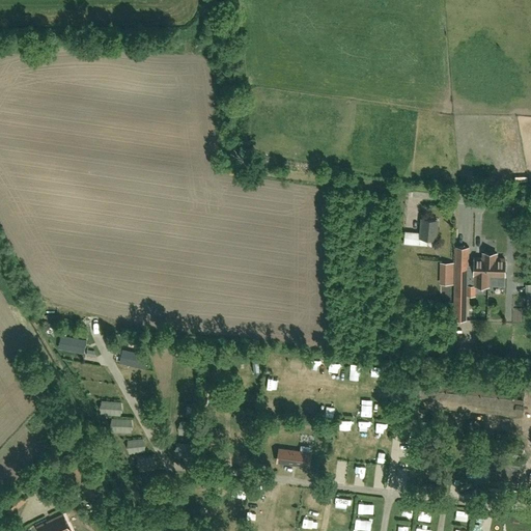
[(438,219),(431,219),(422,218),(421,232),(413,231),(411,244),(427,245),(428,238),(436,239),(438,219)]
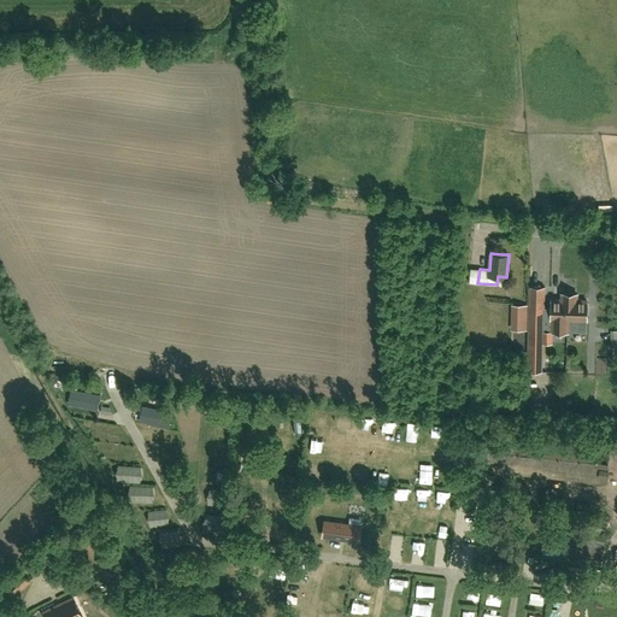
[(545,287),(529,286),(528,371),(542,371),(544,344),(552,344),(552,331),(568,331),(579,331),(580,321),(586,321),(587,300),(576,300),(576,294),(570,294),(562,294),(562,300),(551,299),(551,309),(545,309),(545,287)]
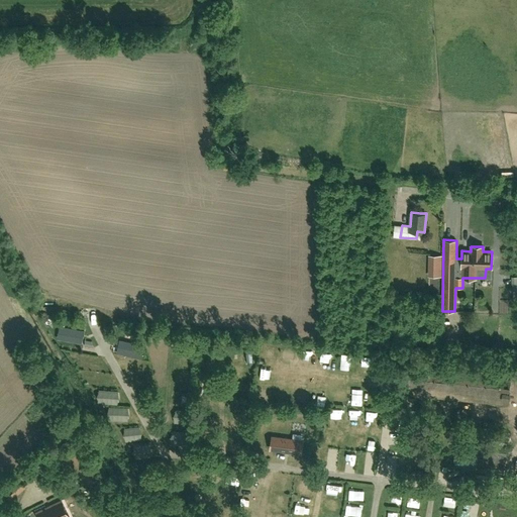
[(442,267),(428,266),(428,277),(441,277),(442,267)]
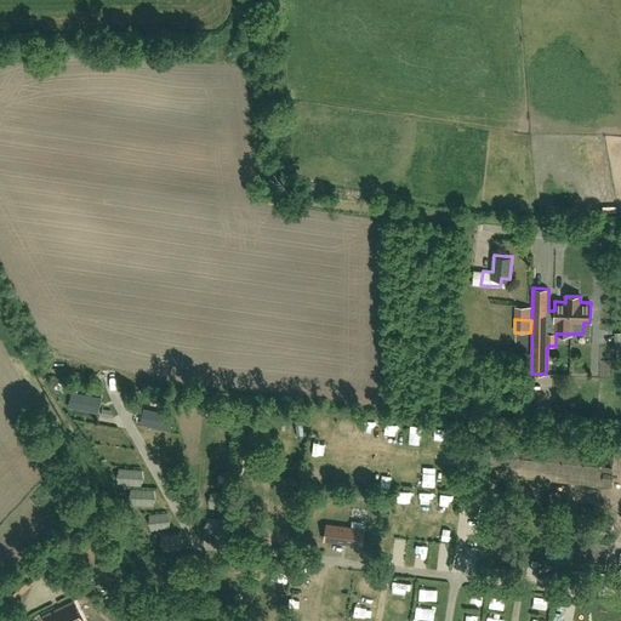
[(97,412),(101,398),(77,393),(74,408),(97,412)]
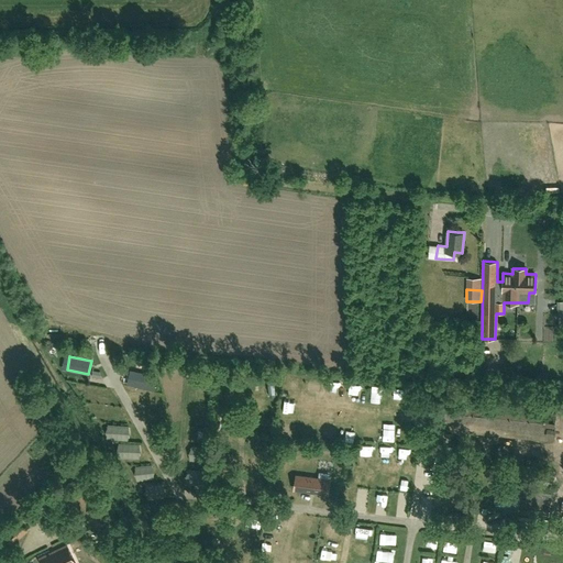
[(148,388),(152,375),(130,371),(128,384),(148,388)]
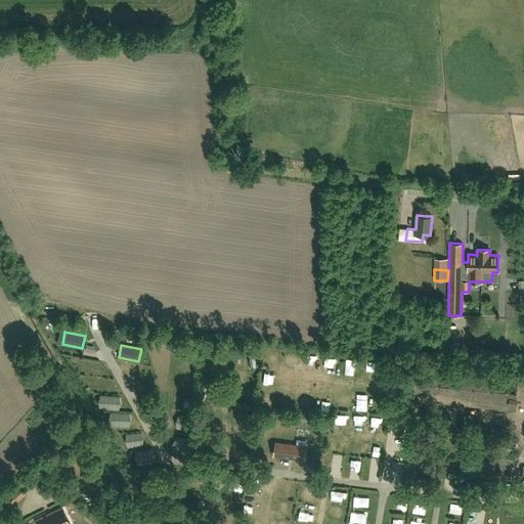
[(520,375),(416,364),(412,400),(516,410),(520,375)]
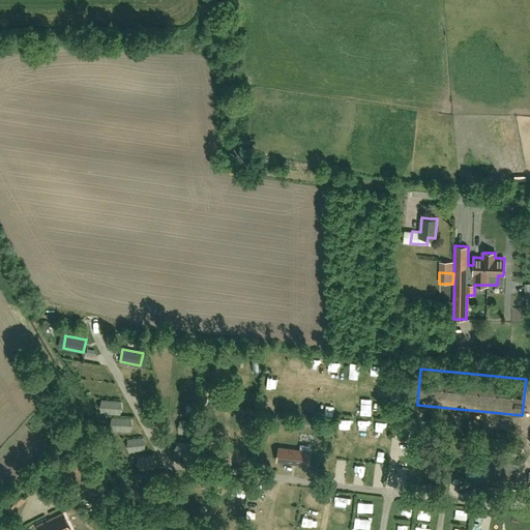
[(276,461),(307,465),(310,451),(278,447),(276,461)]
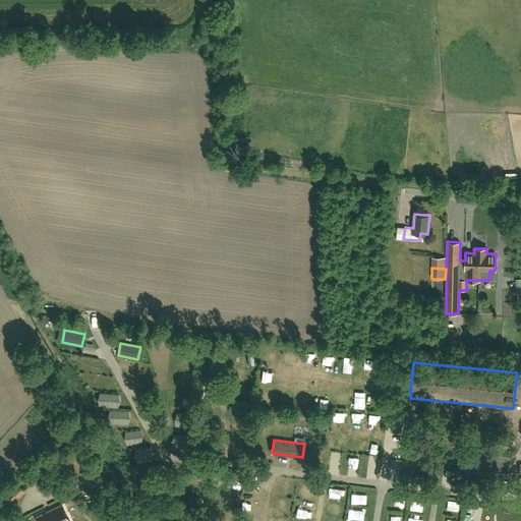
[(507,479),(510,456),(475,453),(476,447),(469,446),(467,465),(471,466),(470,475),(478,476),(478,478),(504,481),(507,479)]
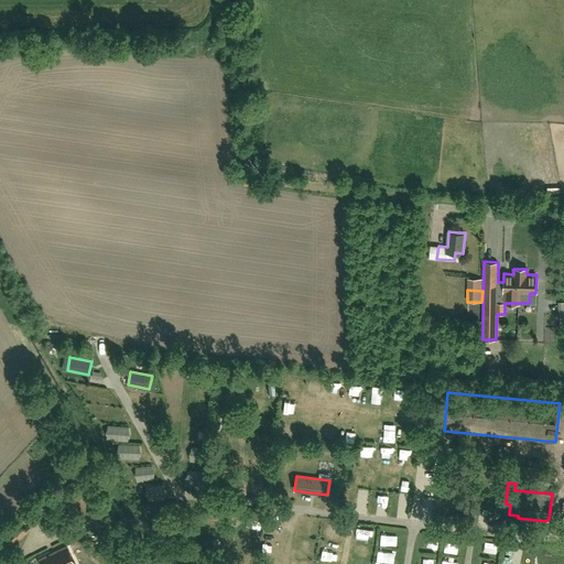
[(19,521),(6,533),(14,542),(28,531),(19,521)]
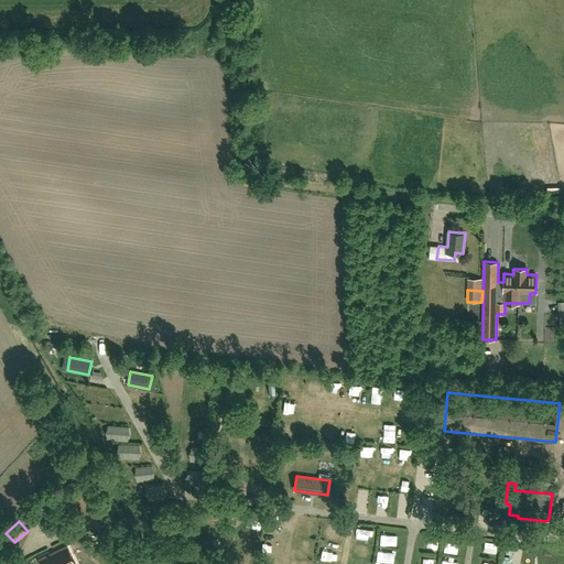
[(521,563),(524,548),(512,546),(513,542),(509,542),(508,550),(516,551),(512,563),(521,563)]
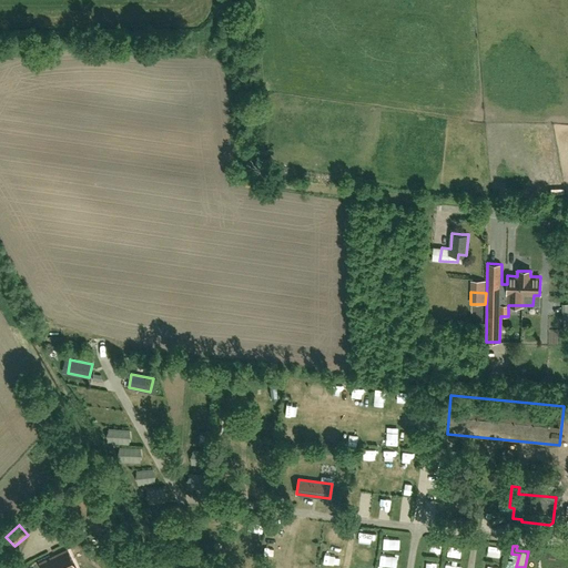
[(75,567),(68,549),(40,563),(42,567),(75,567)]
